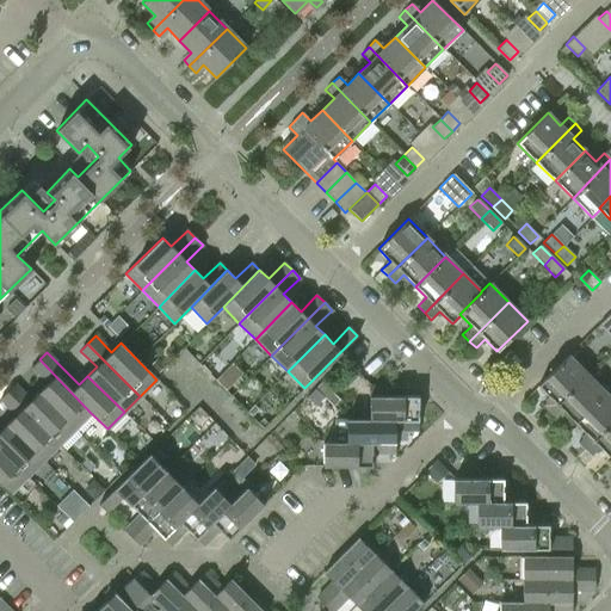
[(548,413),(587,375),(568,356),(537,386),(550,397),(541,407),(548,413)]
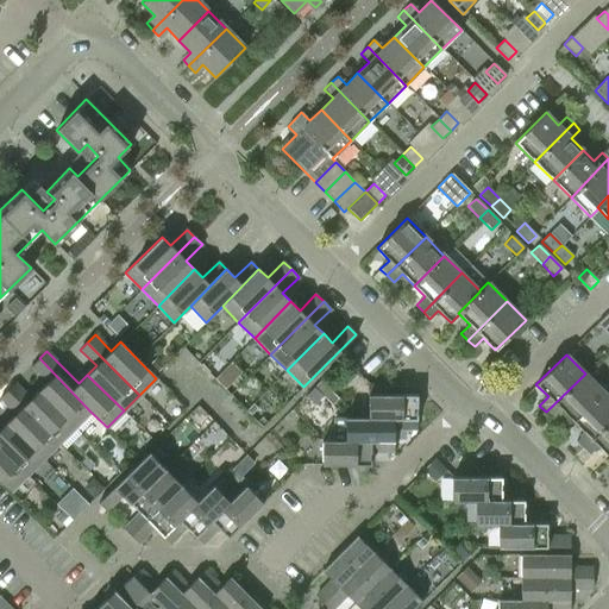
[(39,358),(31,365),(48,382),(39,390),(75,427),(90,412),(39,358)]
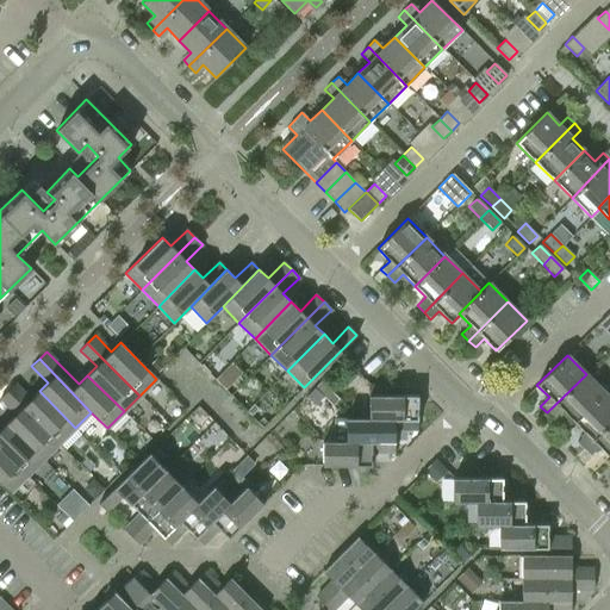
[(604,392),(586,374),(547,412),(554,419),(562,411),(573,422),(604,392)]
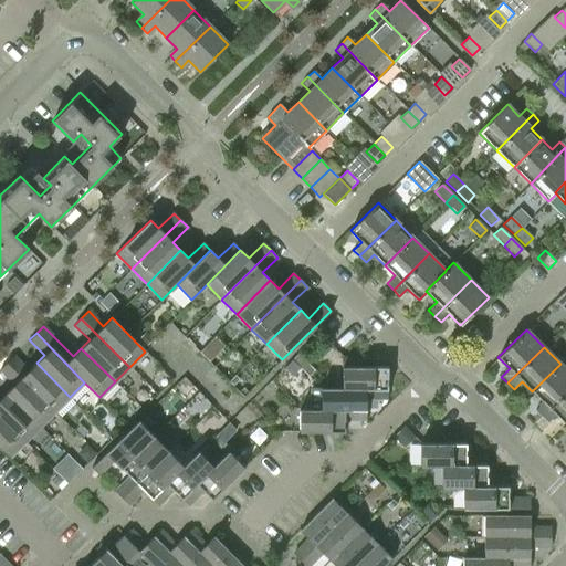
[(13,356),(6,363),(54,411),(70,397),(37,363),(28,370),(13,356)]
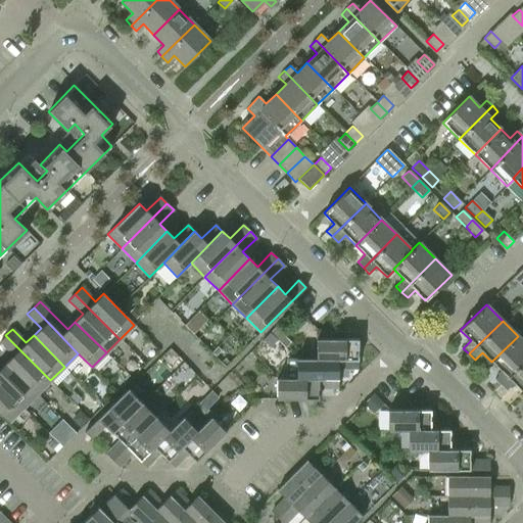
[(316,331),(316,359),(316,360),(358,360),(358,339),(331,339),(331,331),(316,331)]
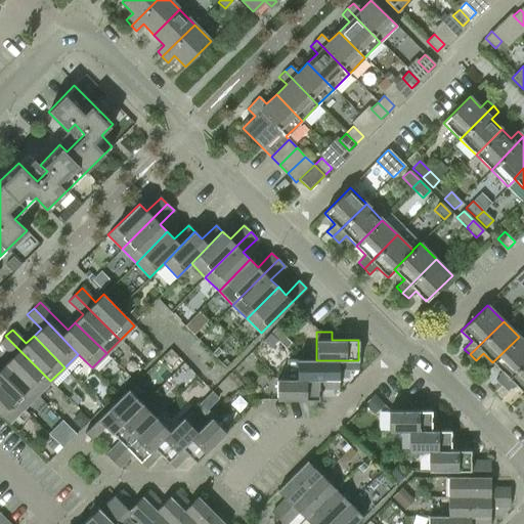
[(37,395),(50,381),(5,336),(0,341),(0,343),(13,356),(5,363),(37,395)]
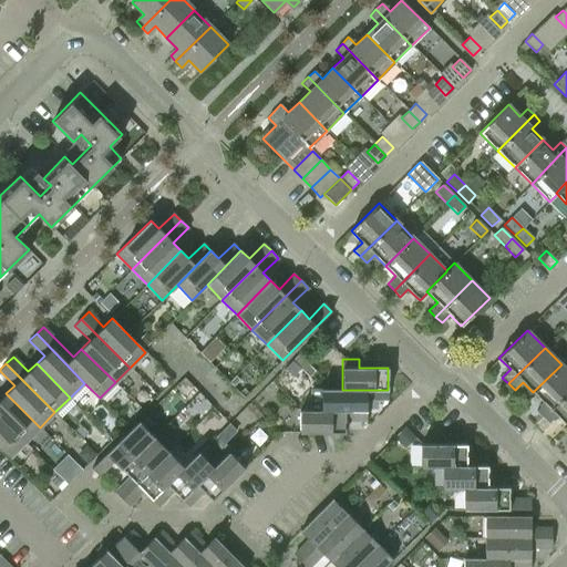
[(566,392),(566,370),(562,364),(533,392),(544,403),(536,411),(543,418),(566,392)]
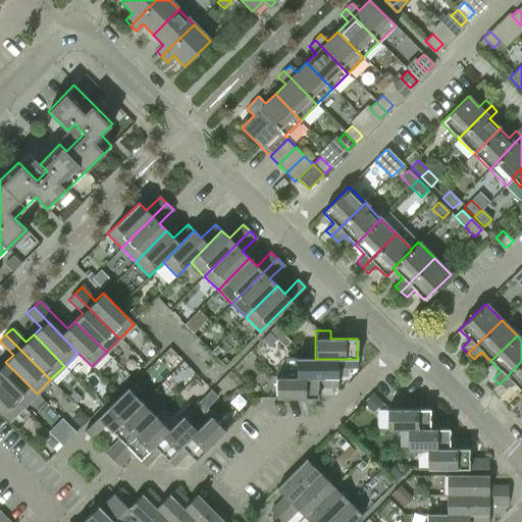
[(357,368),(357,359),(315,359),(315,358),(296,358),(296,378),(337,378),(337,368),(357,368)]
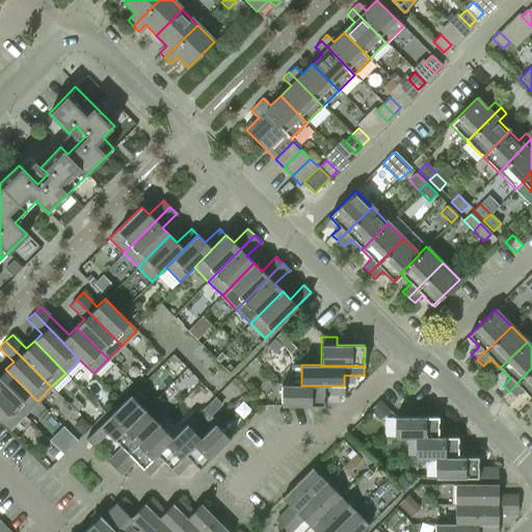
[(531,399),(531,368),(509,392),(514,397),(522,390),(531,400),(531,399)]
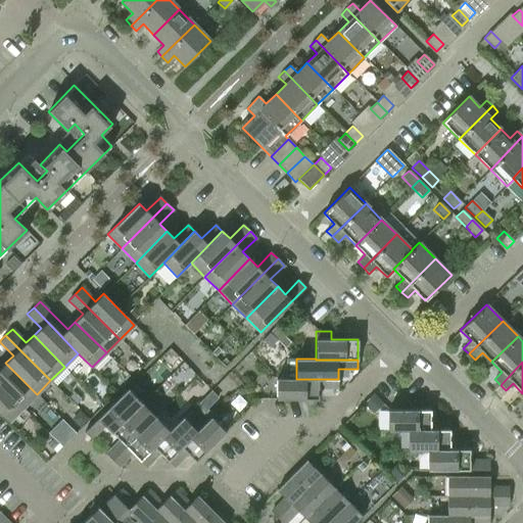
[(0,368),(0,385),(22,409),(37,394),(5,363),(0,368)]
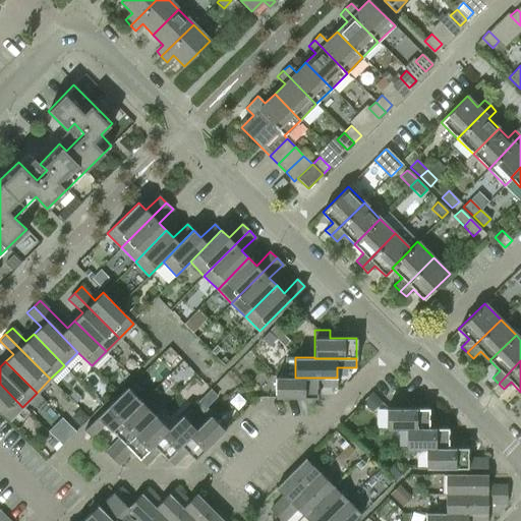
[(276,398),(317,398),(317,388),(337,387),(337,378),(295,378),(276,377),(276,398)]
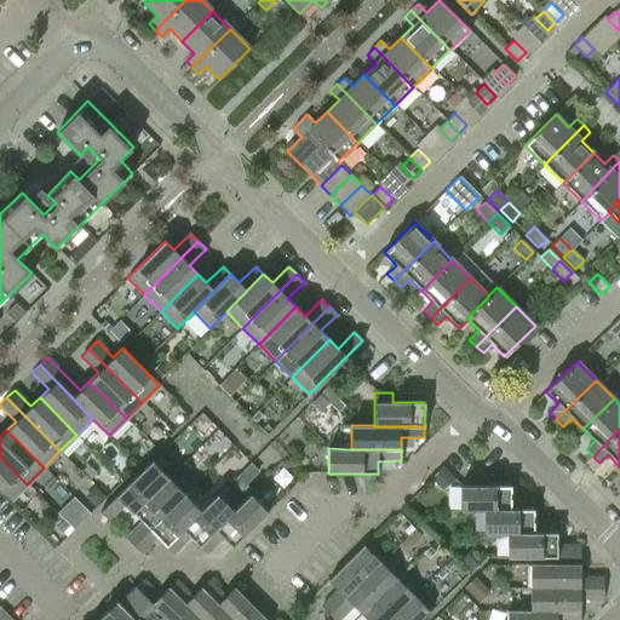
[(0,491),(10,500),(27,484),(0,457),(0,491)]
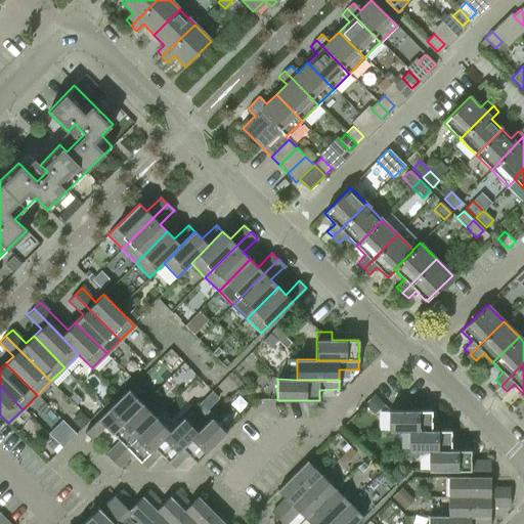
[(113,434),(142,404),(128,390),(84,433),(91,440),(105,426),(113,434)]
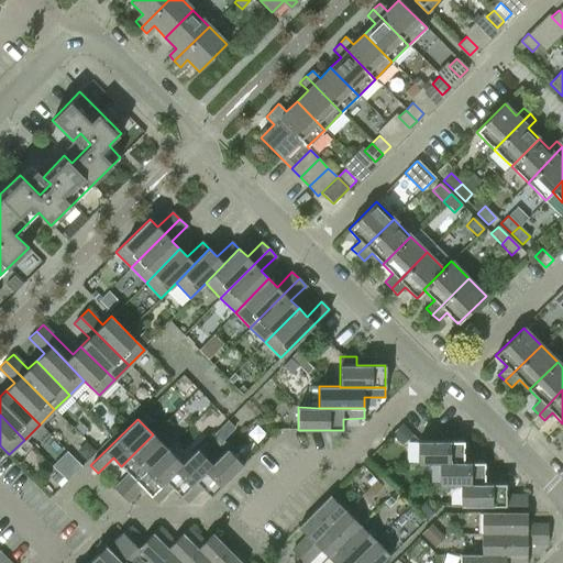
[(129,474),(113,488),(121,496),(167,449),(153,434),(121,466),(129,474)]
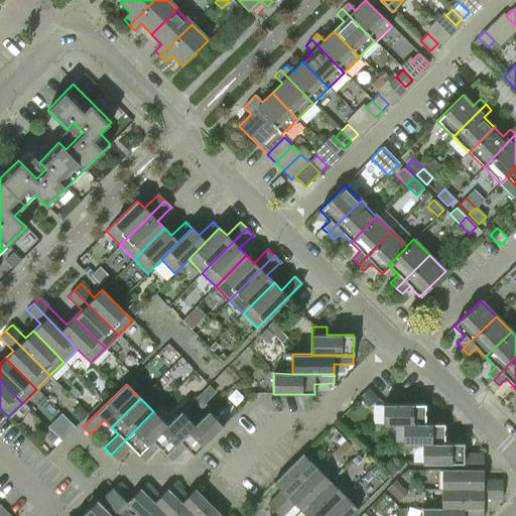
[(443,424),(443,420),(443,415),(424,415),(424,404),(383,404),(383,425),(402,425),(443,424)]
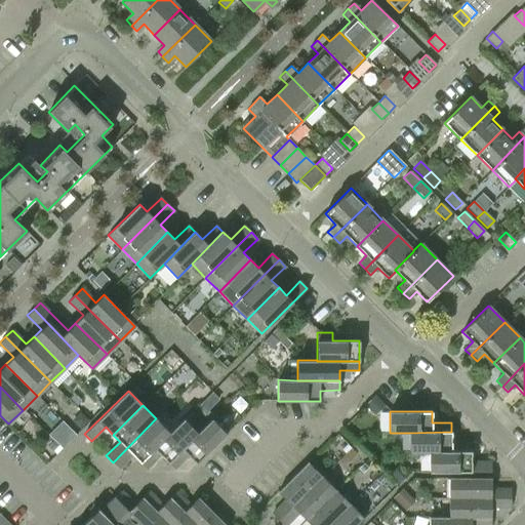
[(140,462),(170,433),(169,433),(156,418),(113,462),(119,469),(133,454),(140,462)]
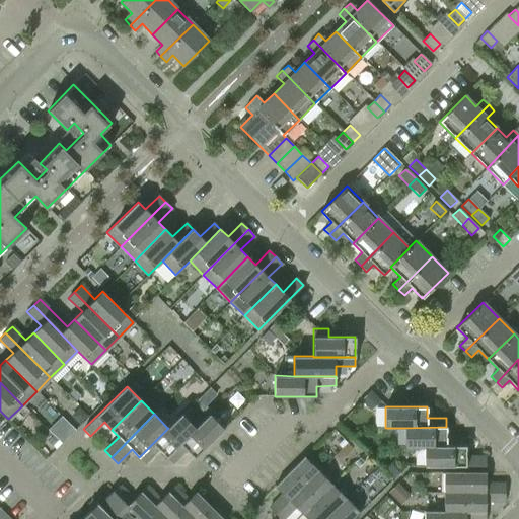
[(196,428),(195,428),(181,414),(167,428),(168,428),(139,457),(145,463),(159,450),(166,457),(196,428)]
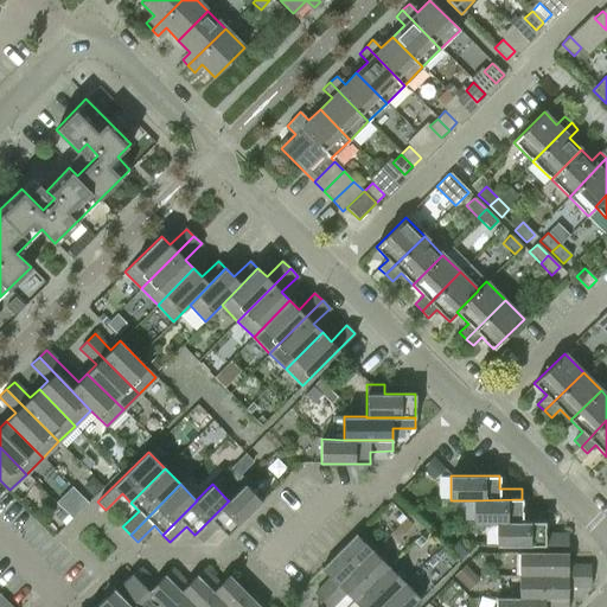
[(227,536),(261,502),(244,484),(228,500),(229,500),(195,535),(202,542),(218,526),(227,536)]
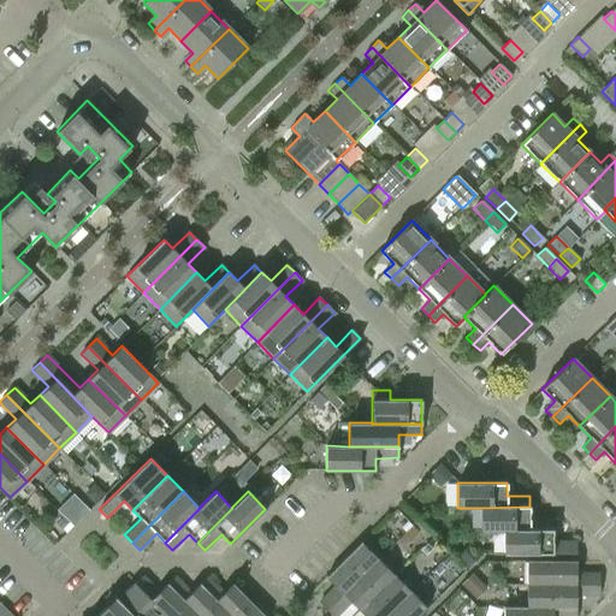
[(480,531),(503,531),(552,529),(552,519),(529,519),(529,507),(480,508),(480,531)]
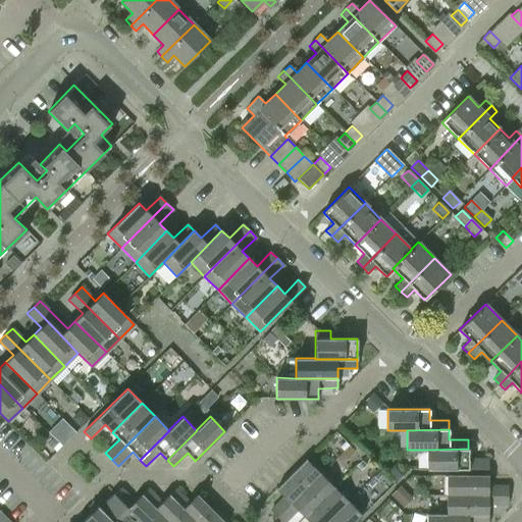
[(426,469),(438,469),(488,469),(487,460),(468,460),(468,449),(426,450),(426,469)]
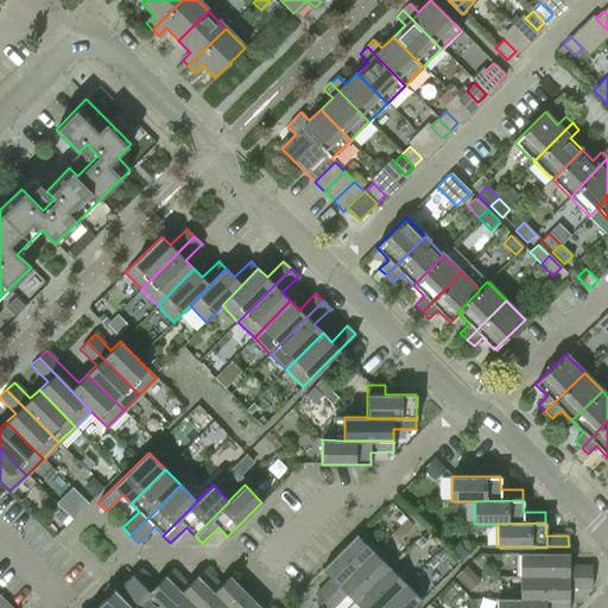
[(373,551),(356,536),(322,569),(330,578),(315,595),(322,602),(373,551)]
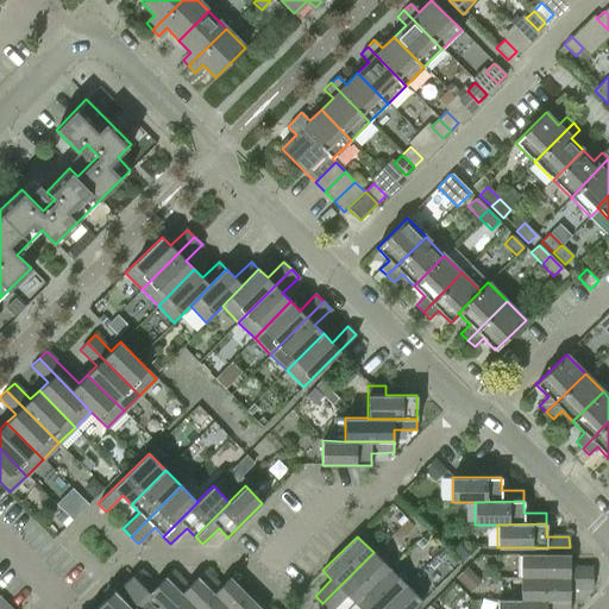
[(322,603),(328,608),(332,608),(346,595),(356,603),(389,569),(374,552),(322,603)]
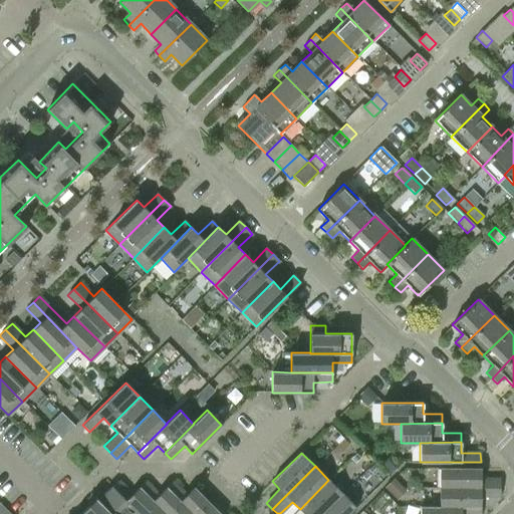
[(481,468),(439,468),(439,488),(500,488),(500,479),(480,479),(481,468)]
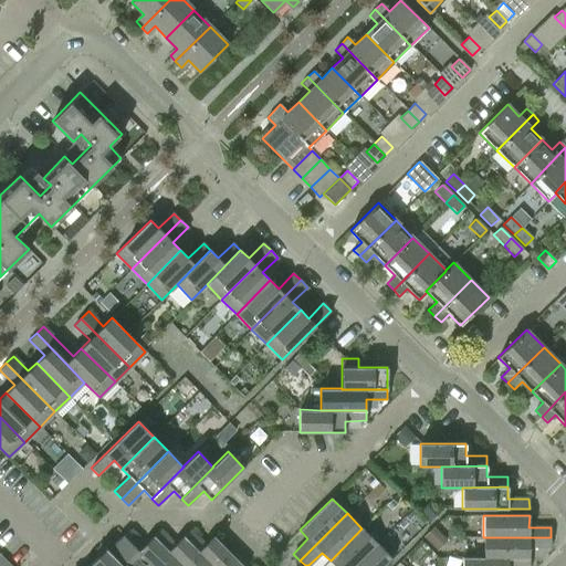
[(335,565),(354,565),(377,543),(362,528),(331,561),(335,565)]
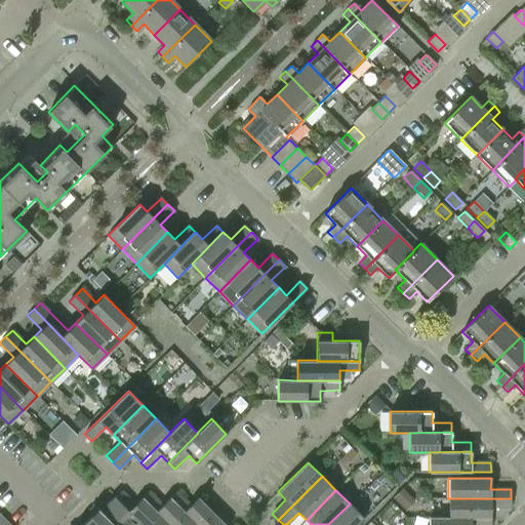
[(168,524),(142,498),(134,506),(120,491),(114,497),(140,524),(168,524)]
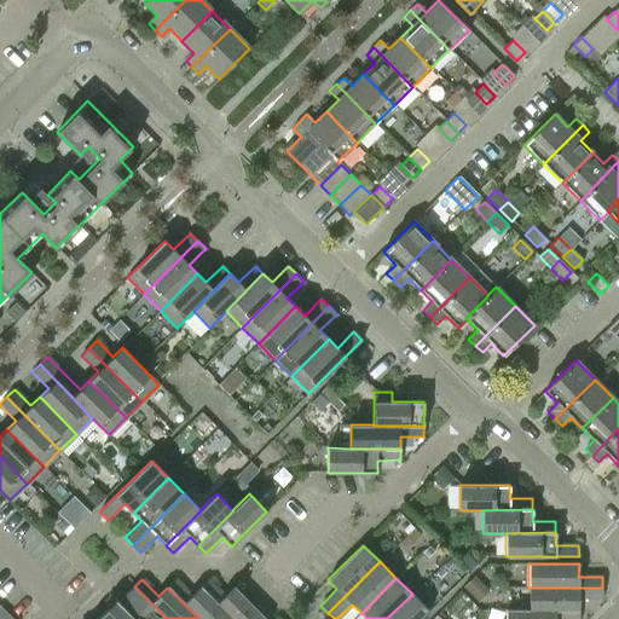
[(231,618),(200,588),(191,596),(175,579),(167,588),(198,618),(231,618)]
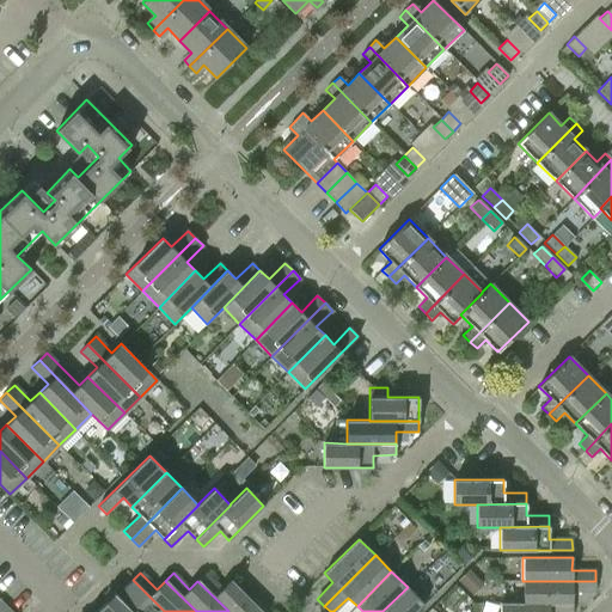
[(206,573),(197,581),(228,611),(262,611),(231,580),(221,589),(206,573)]
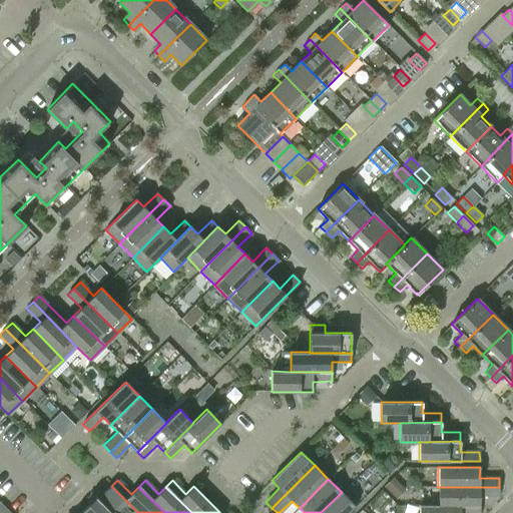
[(110,512),(137,512),(111,486),(98,500),(110,512)]
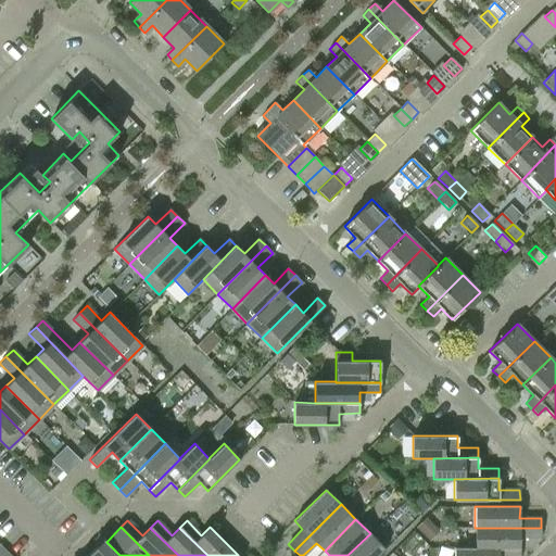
[(541,538),(541,528),(475,528),(476,548),(519,548),(519,538),(541,538)]
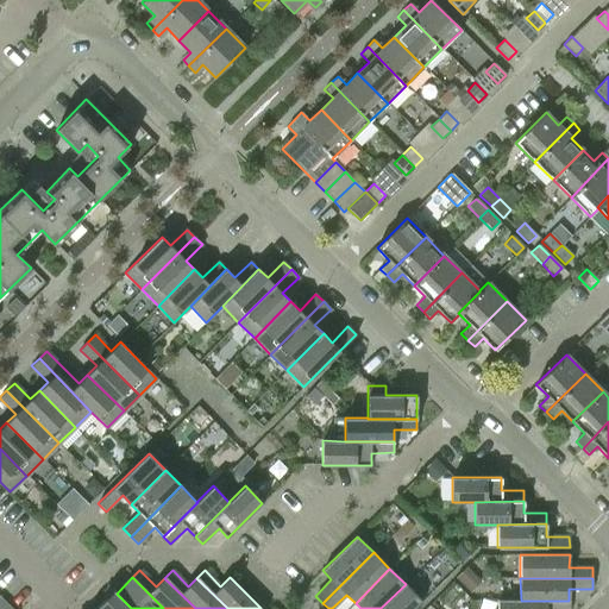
[(414,608),(422,601),(406,584),(381,608),(414,608)]
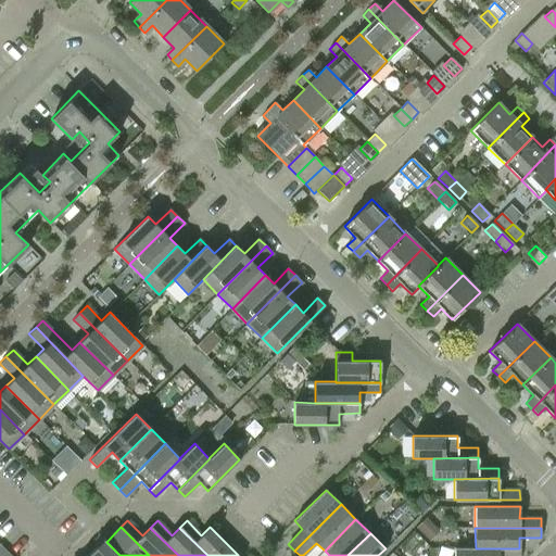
[(90,555),(119,555),(106,542),(103,540),(89,554),(90,555)]
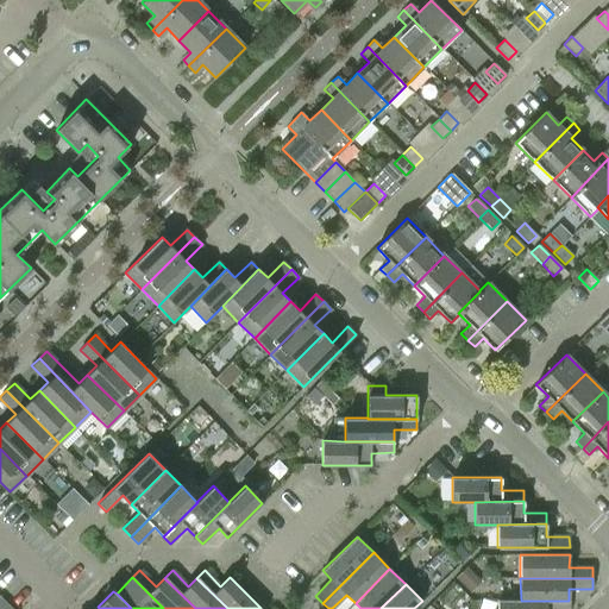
[(0,608),(12,608),(0,596),(0,608)]
